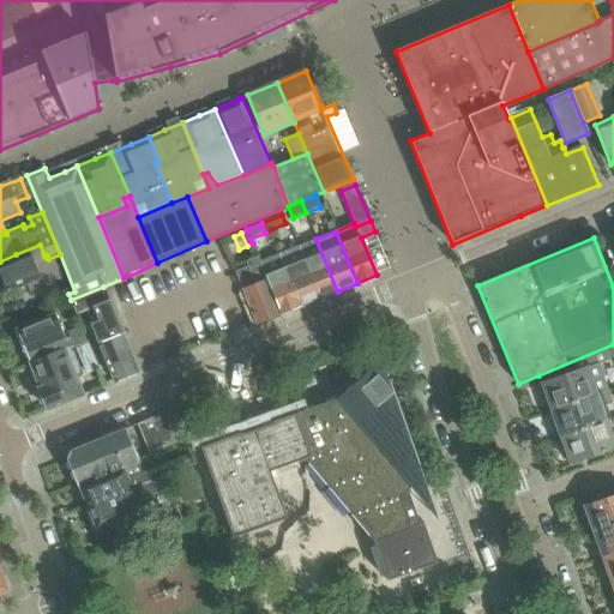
[(337,292),(315,239),(295,247),(317,300),(337,292)]
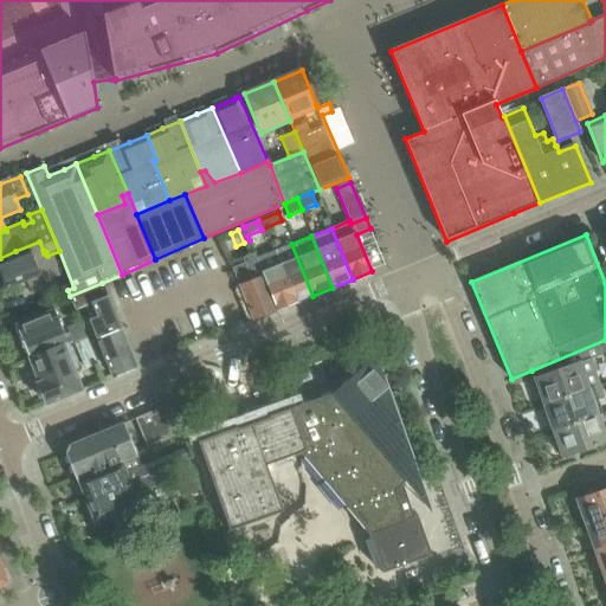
[(15,251),(0,258),(0,290),(26,279),(30,290),(43,284),(38,275),(39,275),(31,255),(43,250),(39,242),(15,251)]
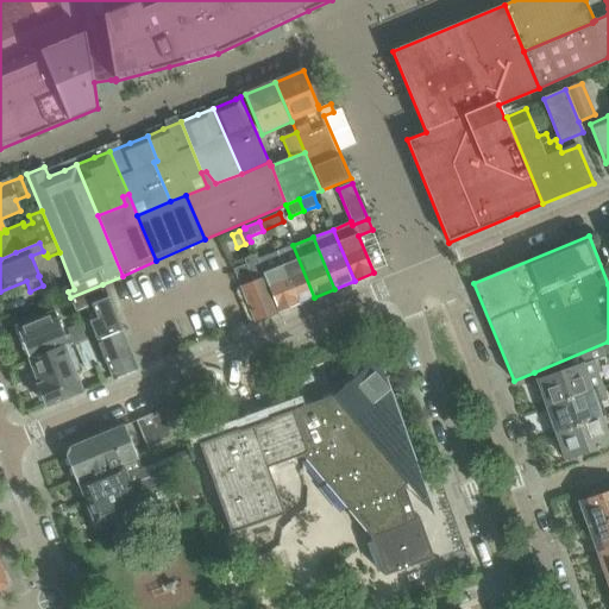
[(314,297),(293,245),(272,253),(294,306),(314,297)]
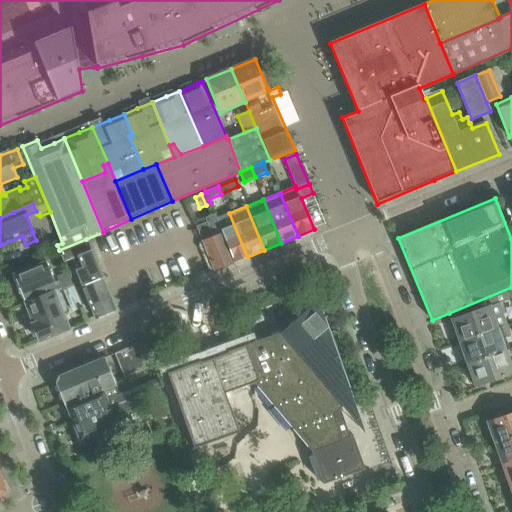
[(217,218),(215,216),(211,217),(230,263),(247,257),(229,213),(217,218)]
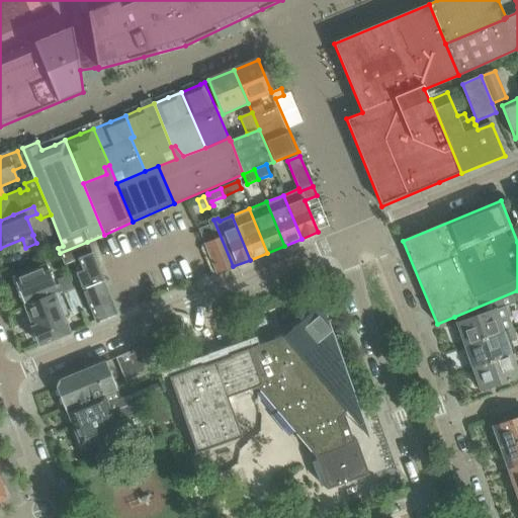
[(198,231),(217,273),(233,266),(213,220),(208,222),(210,226),(198,231)]
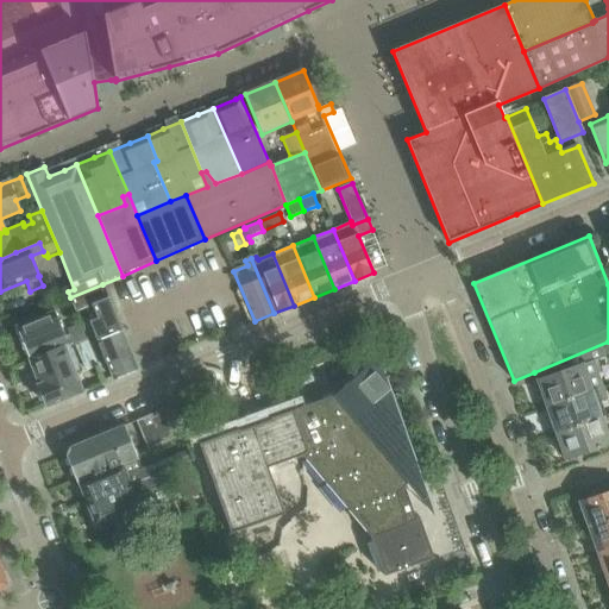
[(106,293),(102,284),(70,297),(76,313),(93,306),(99,318),(89,322),(114,380),(138,369),(106,293)]
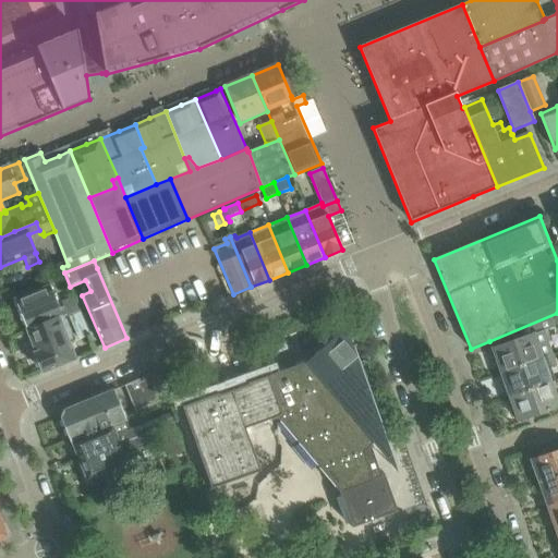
[(27,332),(28,331),(63,317),(49,284),(13,300),(27,332)]
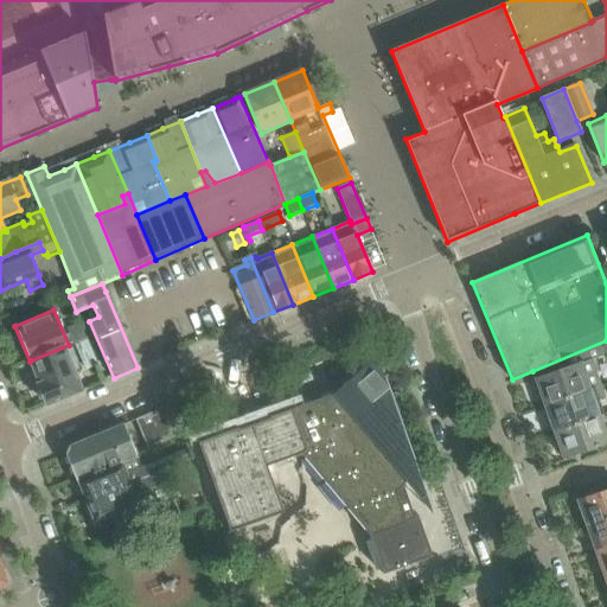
[(85,338),(75,342),(81,356),(91,352),(85,338)]
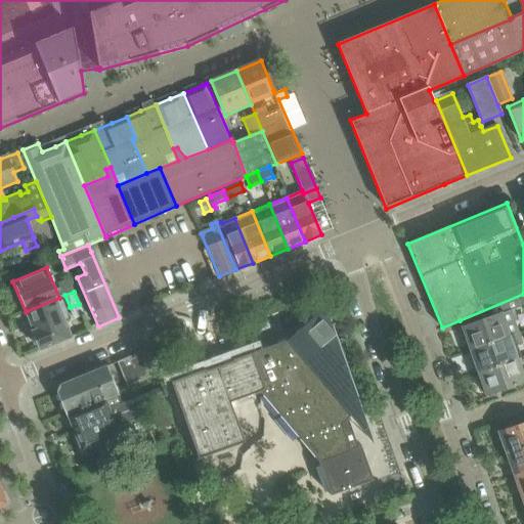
[(64,320),(68,319),(59,298),(27,311),(35,332),(34,332),(41,350),(71,337),(64,320)]
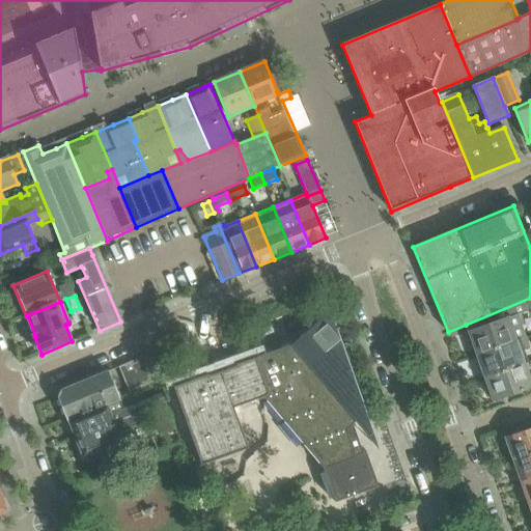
[(324,468),(356,456),(346,429),(356,422),(365,414),(330,312),(291,345),(245,362),(266,387),(270,385),(272,393),(263,396),(324,468)]
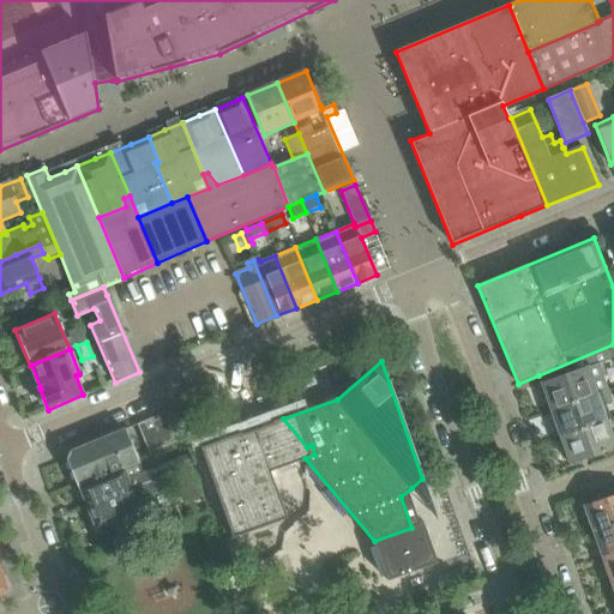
[(589,367),(542,384),(552,411),(599,396),(599,393),(593,380),(601,378),(596,365),(589,367)]
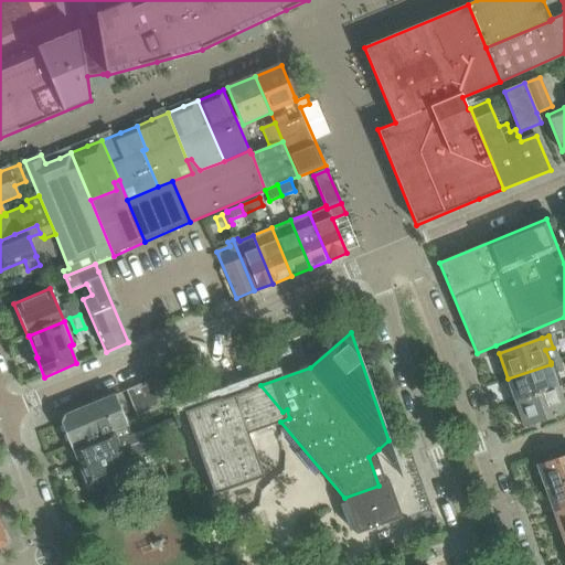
[(551,364),(508,379),(516,403),(560,387),(554,374),(564,371),(560,359),(551,362),(551,364)]
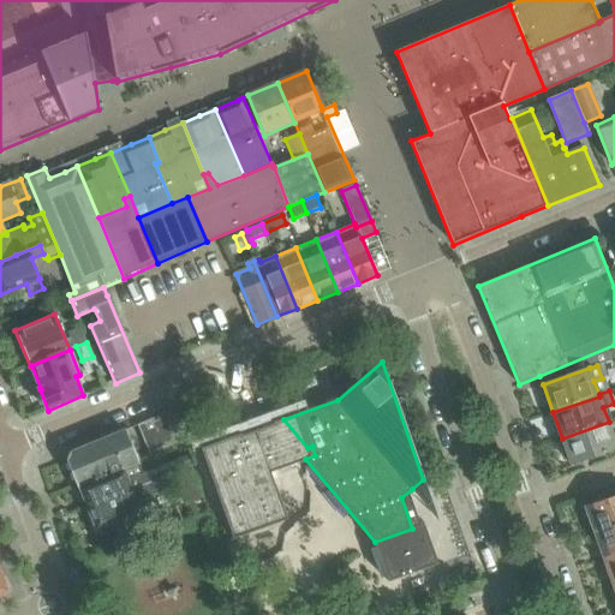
[(167,413),(138,425),(149,453),(179,441),(171,419),(167,413)]
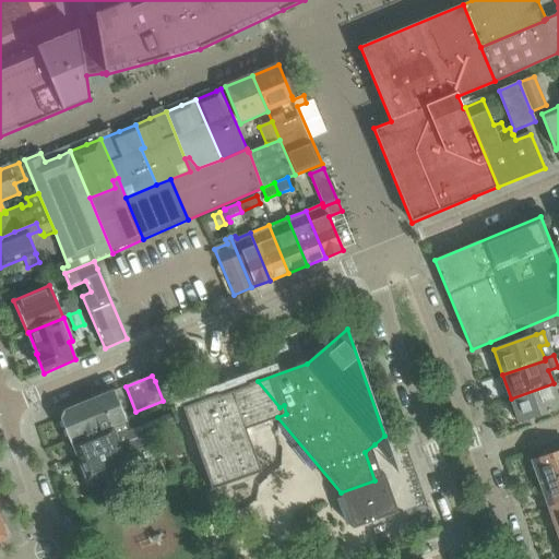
[(520,423),(558,408),(558,400),(554,383),(511,399),(520,423)]
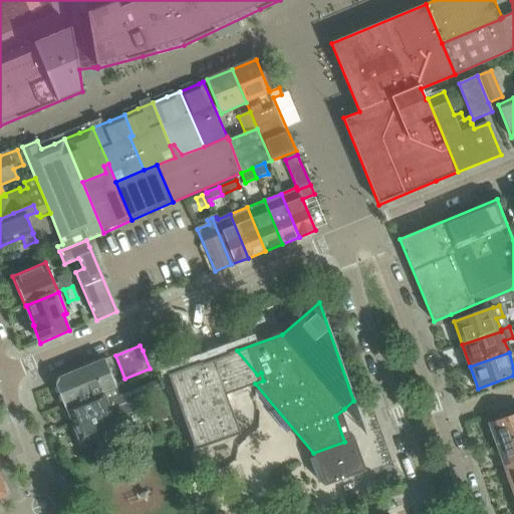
[(56,383),(62,399),(66,408),(103,392),(115,386),(104,359),(58,378),(56,383)]
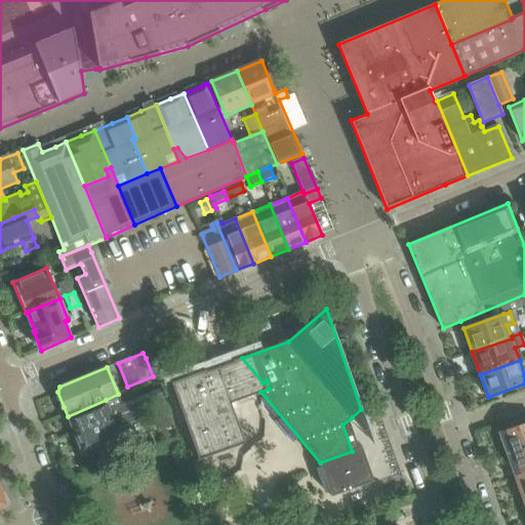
[(148,394),(151,402),(161,397),(167,395),(164,388),(148,394)]
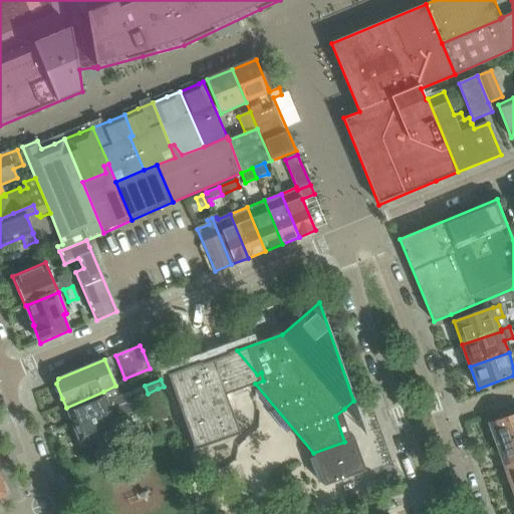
[(115,386),(103,392),(66,408),(73,426),(127,403),(123,395),(119,397),(115,386)]
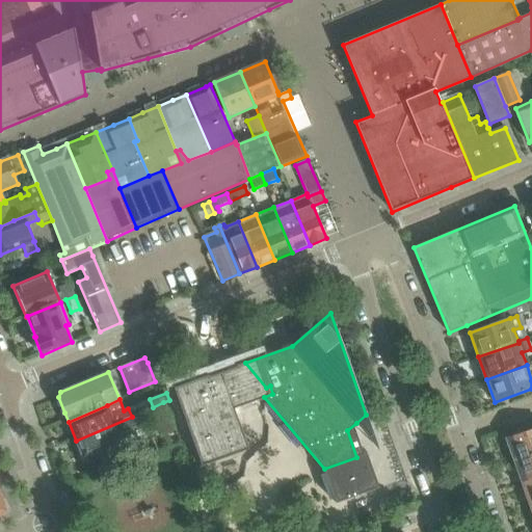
[(175,433),(164,408),(166,408),(163,402),(153,407),(155,413),(166,437),(175,433)]
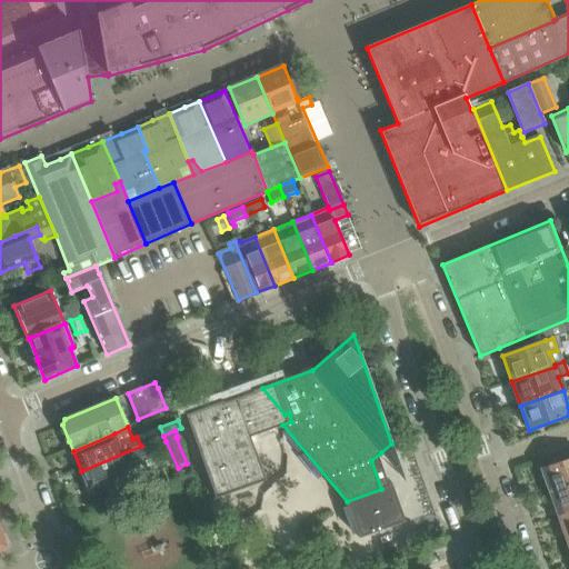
[(157,439),(141,446),(81,471),(90,491),(133,472),(130,463),(161,451),(157,439)]
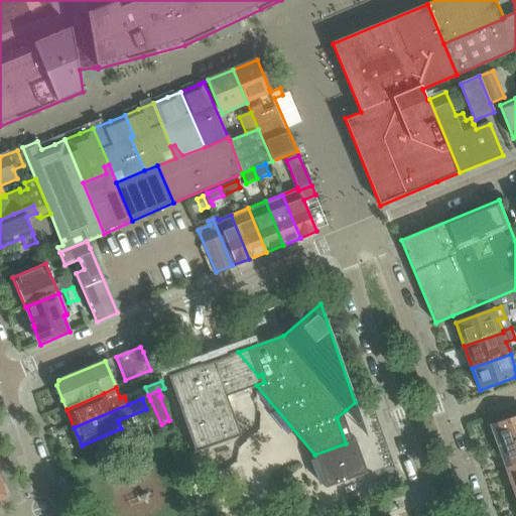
[(496,444),(499,445),(500,447),(515,441),(515,416),(492,425),(495,432),(494,435),(496,444)]
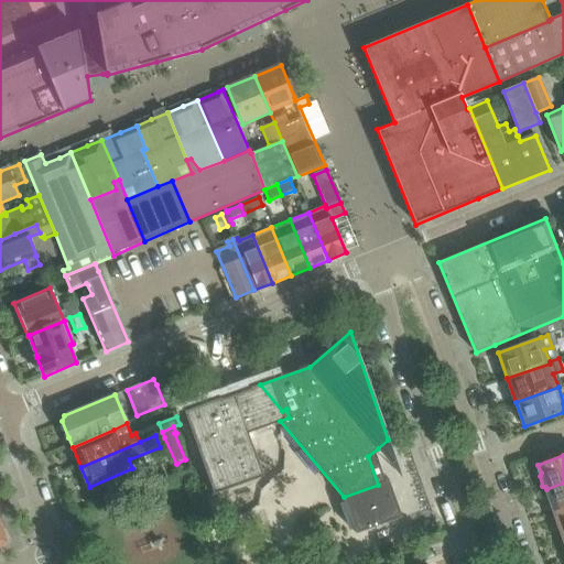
[(563,483),(546,489),(548,490),(545,494),(549,501),(552,502),(555,512),(563,508),(563,483)]
